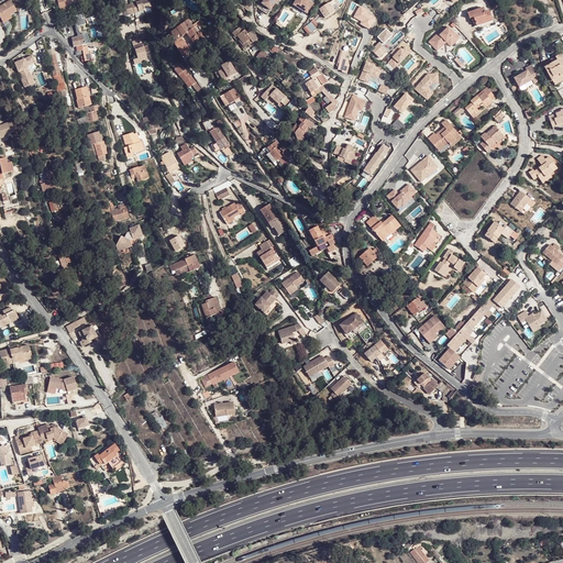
[(59,12),(66,11),(64,2),(69,0),(68,0),(56,0),(59,12)]
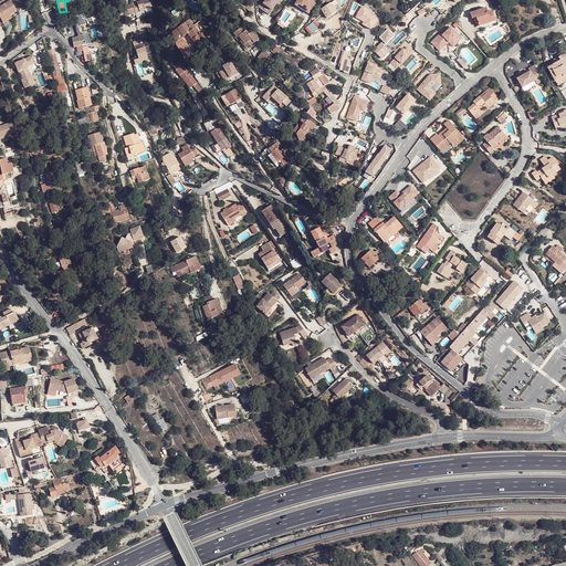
[(149,0),(126,6),(128,17),(143,12),(143,11),(152,9),(153,10),(157,9),(154,0),(149,0)]
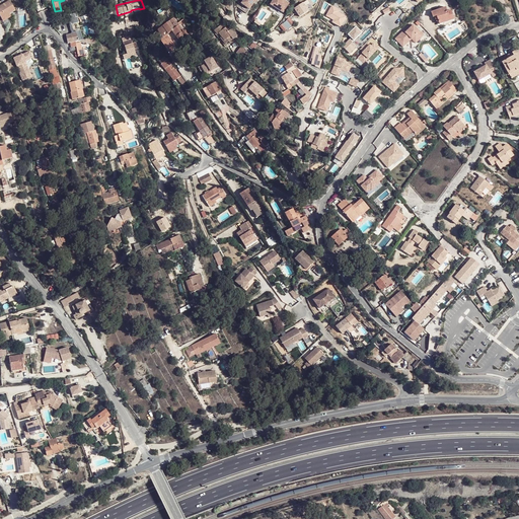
[(252,0),(243,0),(238,7),(244,11),(252,0)]
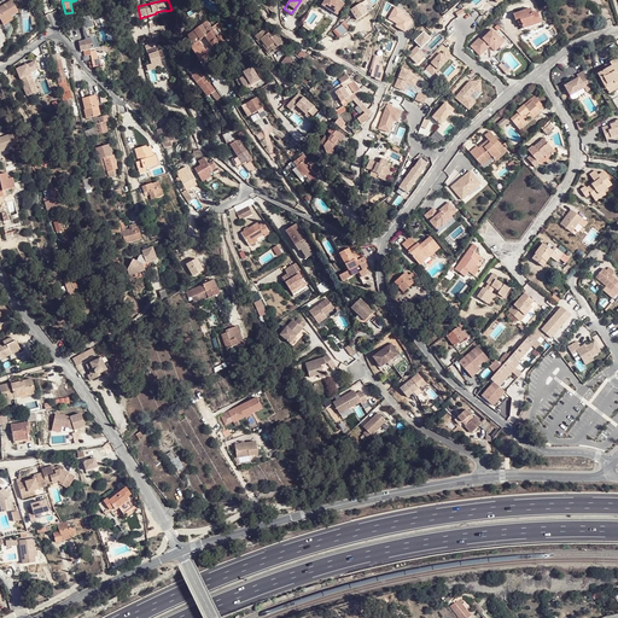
[(345,5),(337,0),(325,0),(322,6),(338,16),(345,5)]
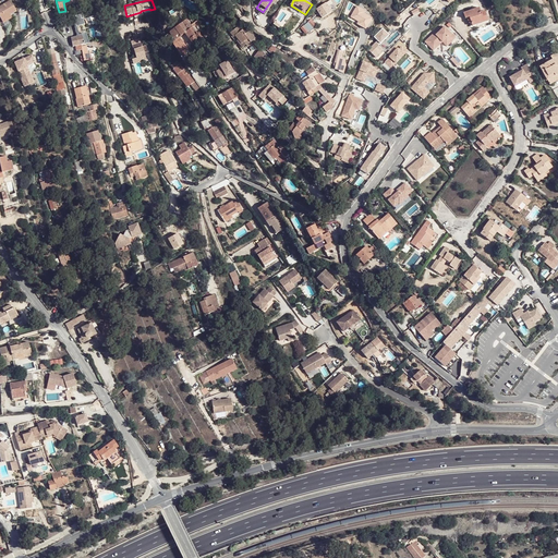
[(12,14),(17,11),(11,1),(0,8),(0,15),(4,23),(12,17),(12,14)]
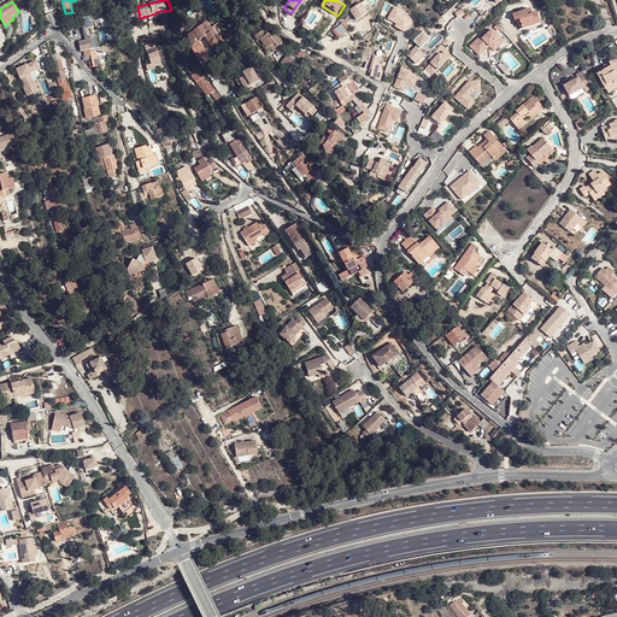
[(359,13),(364,10),(360,4),(350,11),(356,21),(362,17),(359,13)]
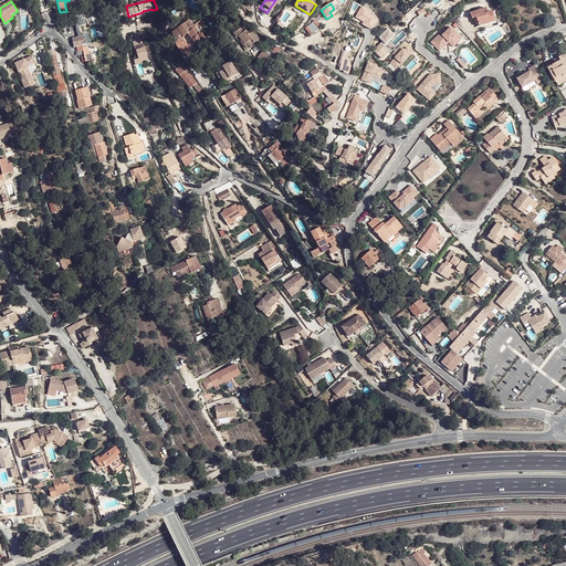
[(475,18),(478,23),(479,27),(495,21),(492,11),(488,12),(486,8),(470,13),(472,19),(473,19),(475,18)]
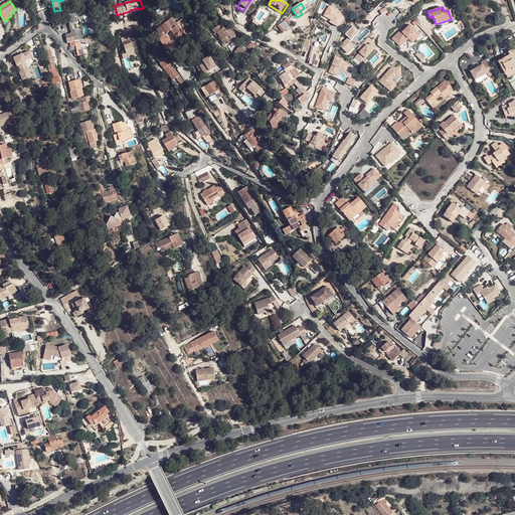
[(63,20),(65,35),(74,33),(74,31),(70,32),(69,25),(70,24),(69,19),(71,19),(70,14),(66,15),(66,20),(63,20)]
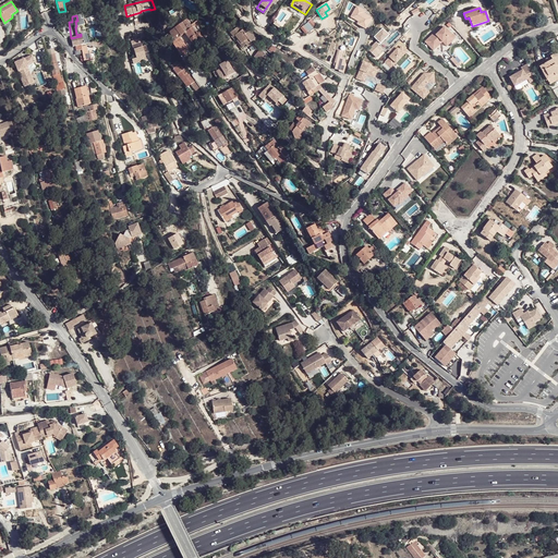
[(181,34),(182,35),(183,36),(185,35),(193,46),(203,39),(194,27),(195,26),(193,23),(191,25),(186,20),(169,32),(172,36),(169,38),(171,40),(181,34)]
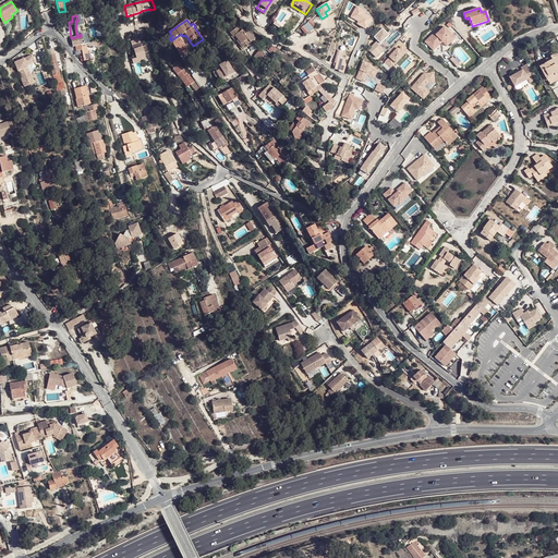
[(308,32),(314,28),(313,27),(308,22),(303,26),(307,32),(308,32)]
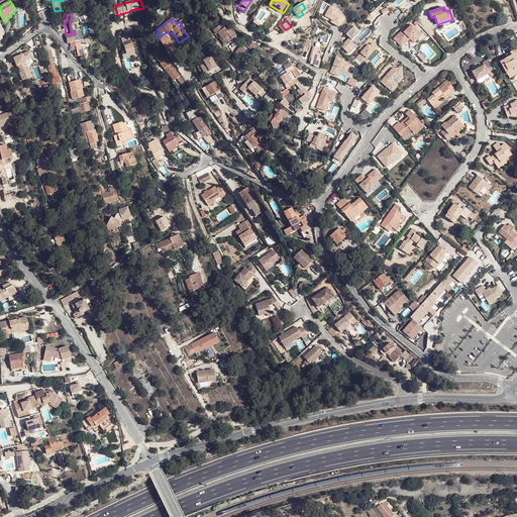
[(233,40),(236,37),(234,34),(233,33),(229,31),(227,32),(224,28),(222,29),(220,26),(213,31),(217,35),(218,34),(223,41),(224,42),(226,40),(230,45),(234,42),(233,40)]
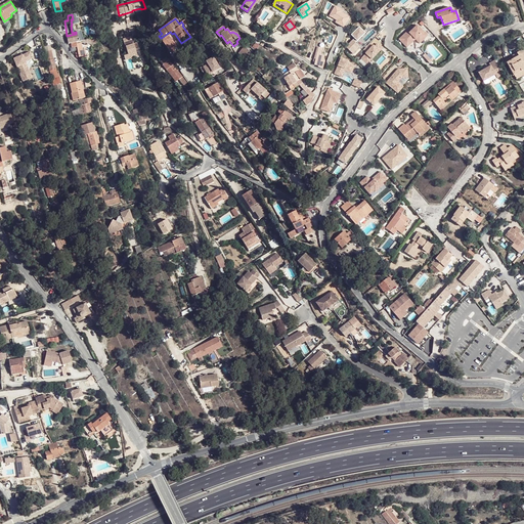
[(407,31),(399,39),(406,46),(415,38),(422,32),(417,27),(409,33),(407,31)]
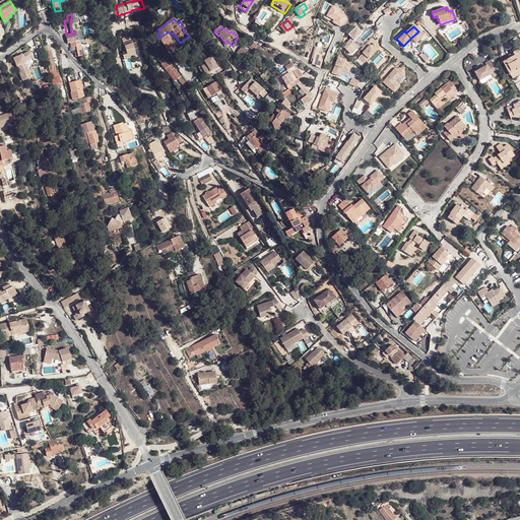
[(164,38),(170,33),(169,31),(159,38),(168,51),(171,49),(164,38)]
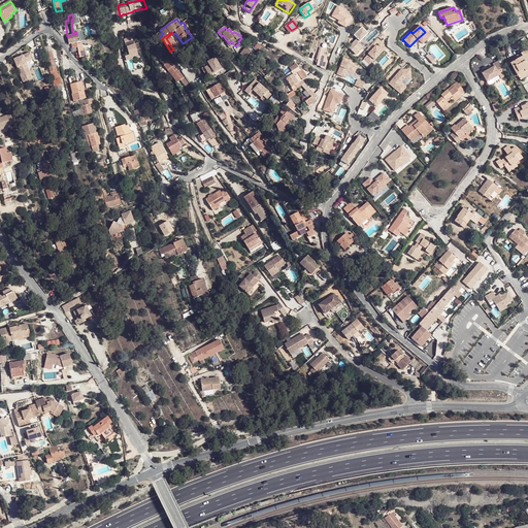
[(425,32),(418,38),(422,42),(429,36),(425,32)]
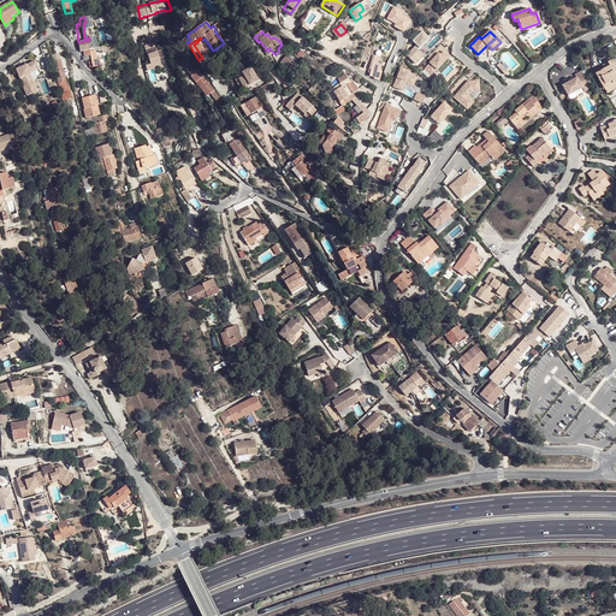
[(80,52),(82,51),(92,49),(89,40),(78,42),(77,42),(80,52)]
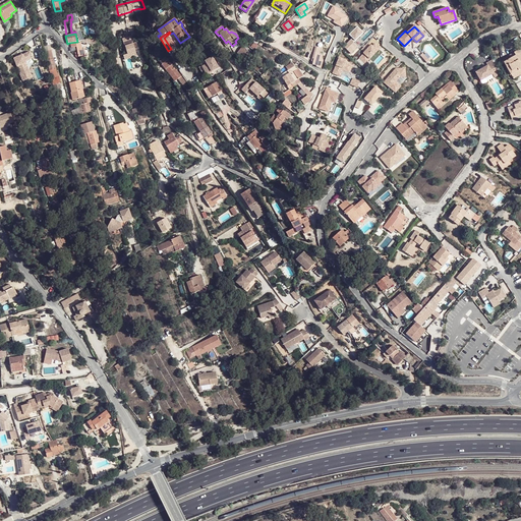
[(77,42),(69,43),(70,48),(75,47),(77,52),(75,52),(74,52),(75,57),(77,56),(78,57),(79,57),(82,56),(81,50),(80,44),(82,43),(82,44),(87,44),(85,43),(90,42),(90,45),(97,44),(96,38),(77,42)]
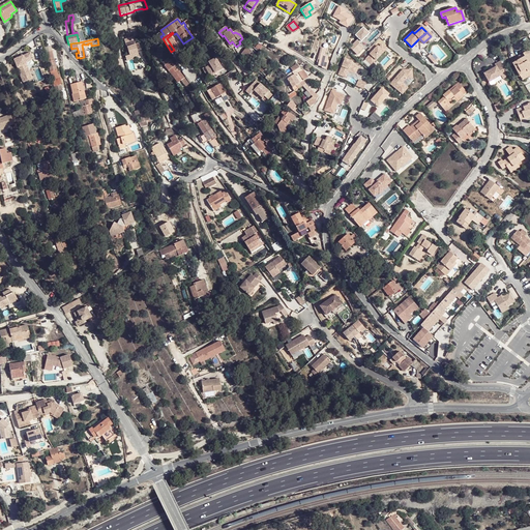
[(128,55),(137,53),(135,45),(134,45),(133,41),(124,43),(125,48),(126,48),(128,55)]
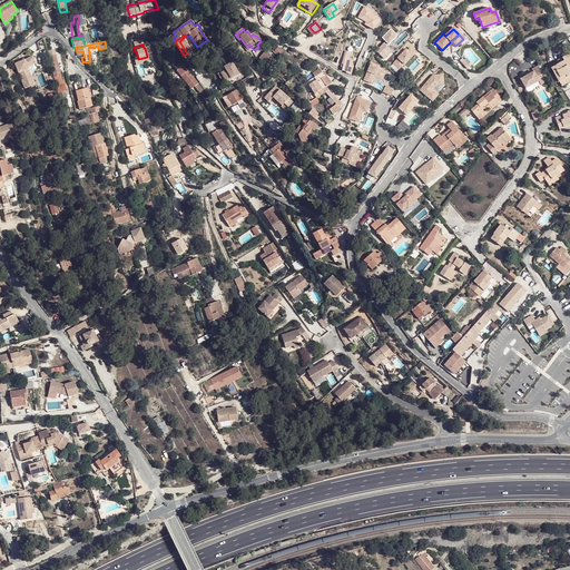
[(268,59),(272,56),(267,52),(266,53),(264,52),(259,59),(265,62),(268,59)]
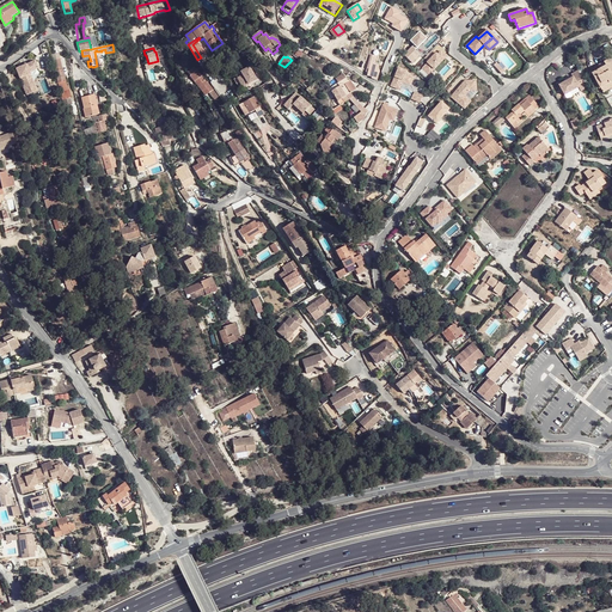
[(599,69),(592,74),(600,89),(603,93),(611,87),(611,63),(610,59),(603,62),(605,66),(599,69)]
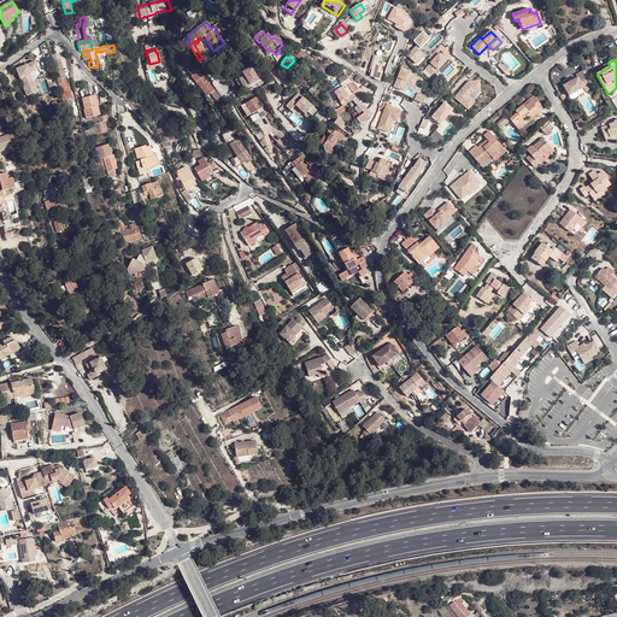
[(60,60),(53,63),(53,64),(56,72),(63,70),(60,60)]
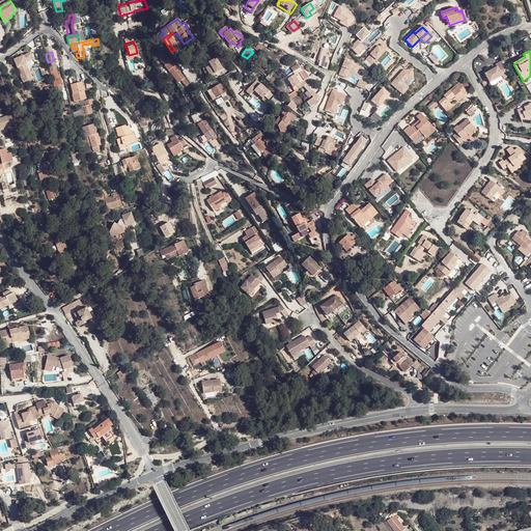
[(29,53),(12,60),(23,83),(32,79),(25,62),(32,59),(29,53)]
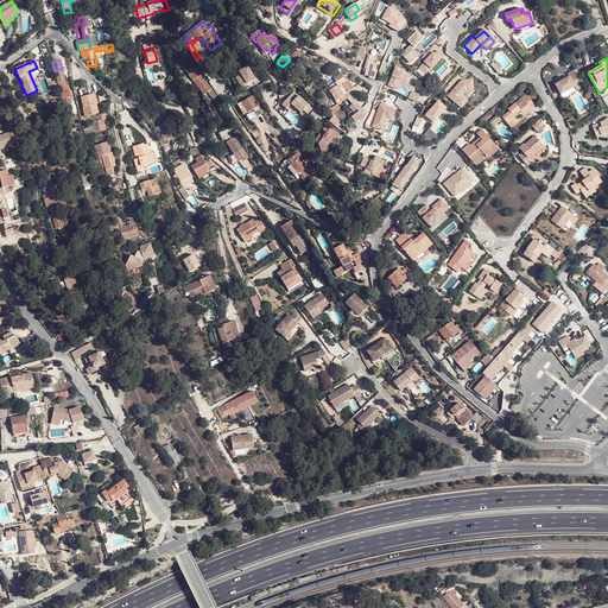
[(379,65),(366,62),(363,71),(366,73),(365,75),(375,78),(379,65)]
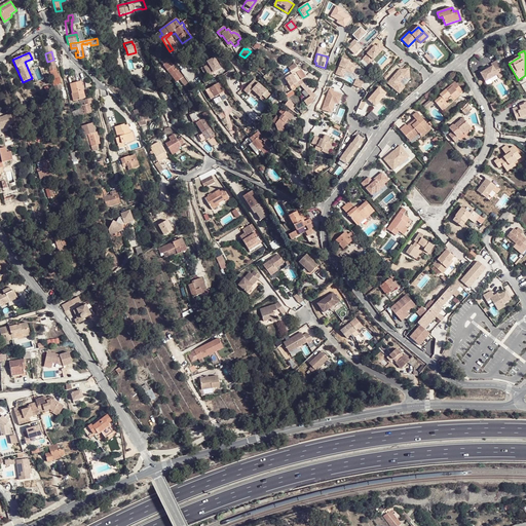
[(426,53),(424,55),(431,63),(434,61),(426,53)]
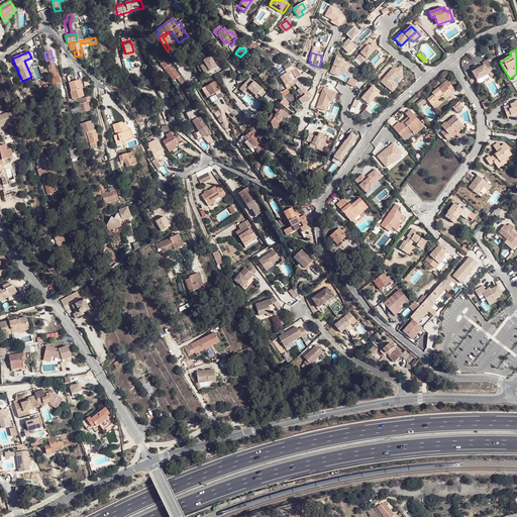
[(205,64),(201,67),(205,74),(205,75),(217,67),(210,57),(203,61),(205,64)]
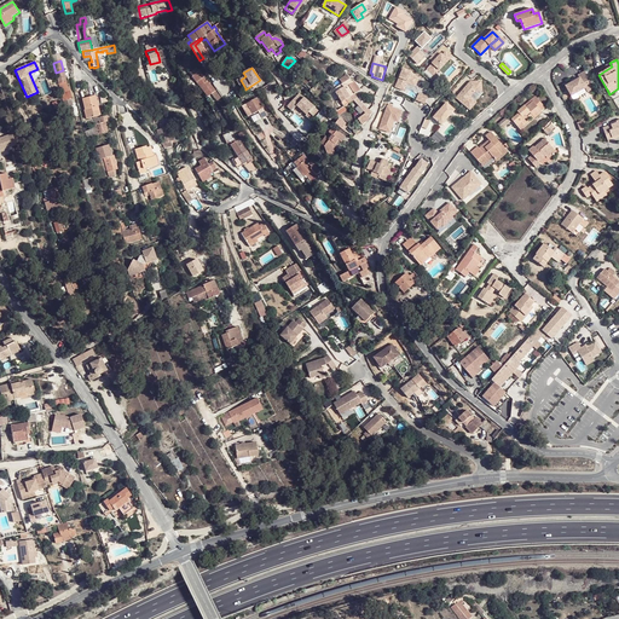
[(200,79),(210,93),(215,91),(198,69),(191,75),(196,82),(200,79)]
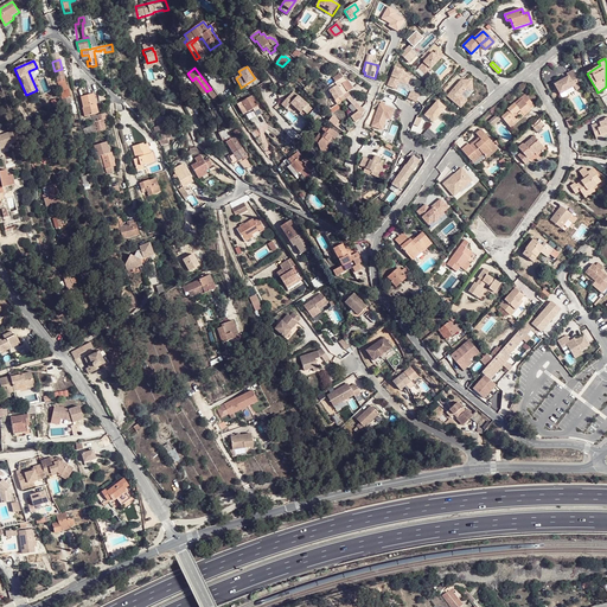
[(62,69),(55,71),(61,100),(70,97),(68,88),(66,88),(62,69)]
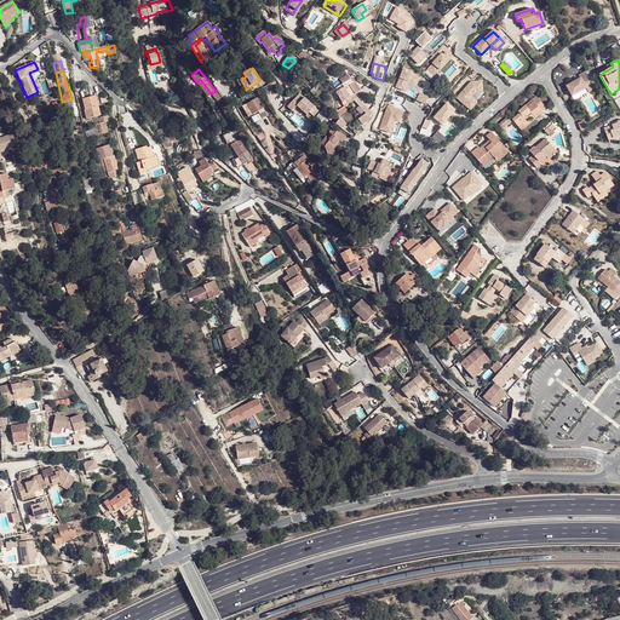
[(580,78),(566,86),(570,96),(575,92),(585,87),(584,85),(591,81),(585,70),(578,74),(580,78)]
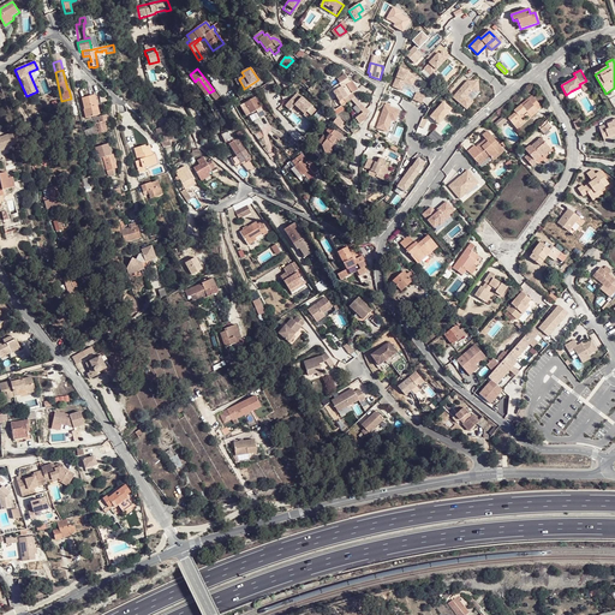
[(244,76),(242,72),(237,76),(237,77),(233,79),(240,90),(244,88),(239,79),(244,76)]
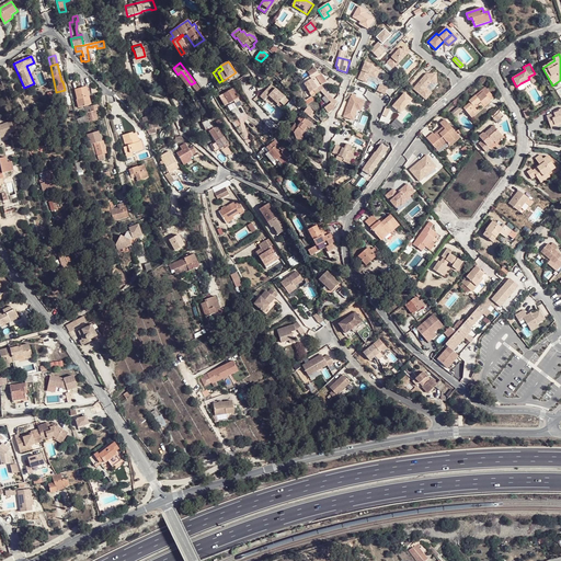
[(317,89),(318,88),(327,82),(321,73),(320,75),(315,67),(307,71),(310,76),(309,77),(311,80),(317,89)]
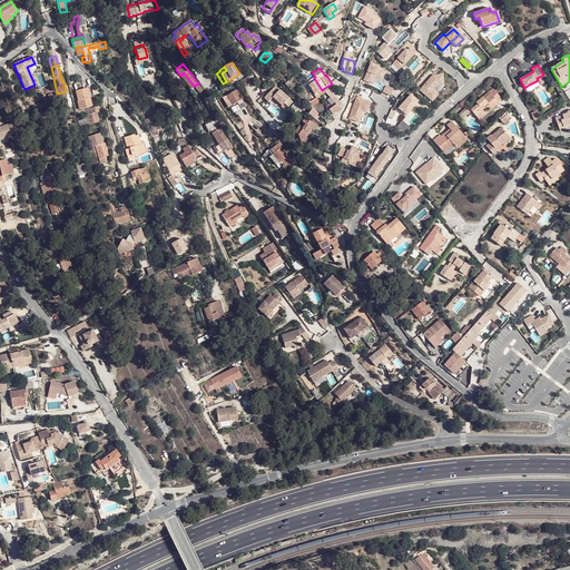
[(435,71),(419,90),(432,102),(439,95),(434,90),(444,79),(435,71)]
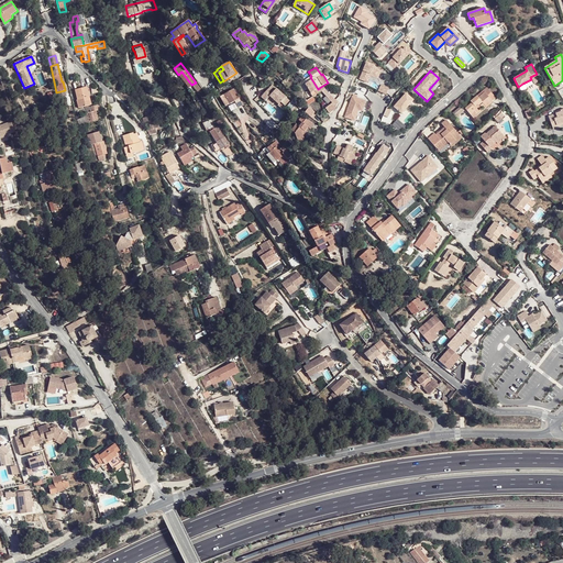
[(181,72),(178,75),(188,88),(191,85),(181,72)]
